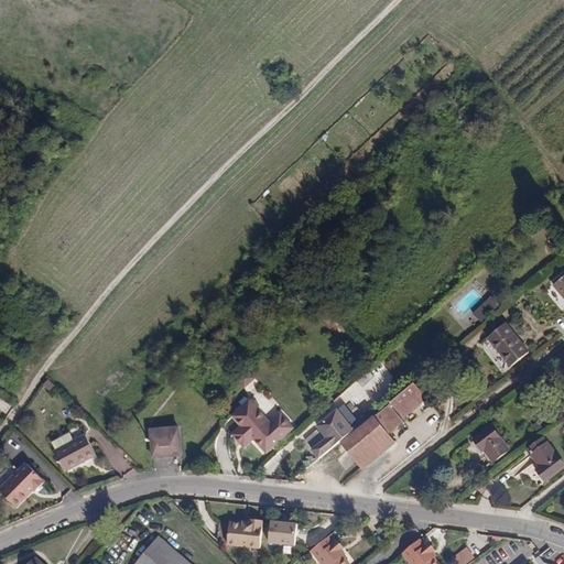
[(563,275),(554,284),(563,296),(563,275)]
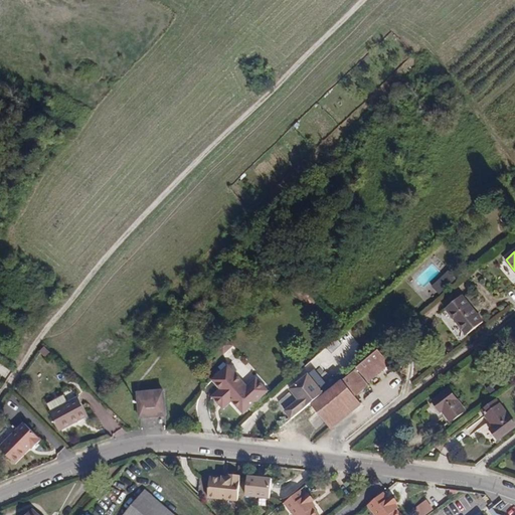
[(432,286),(440,294),(457,277),(450,269),(432,286)]
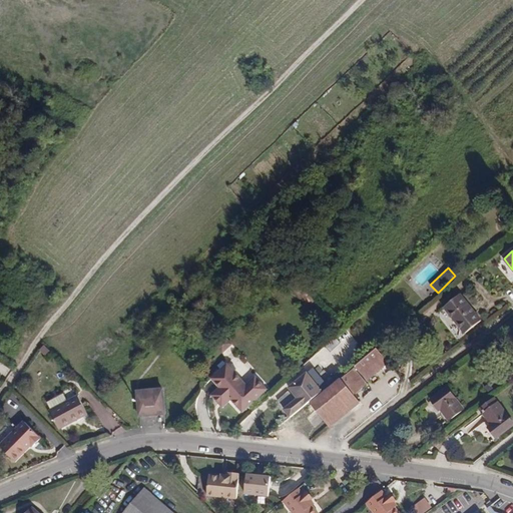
[(482,320),(461,294),(444,308),(465,334),(482,320)]
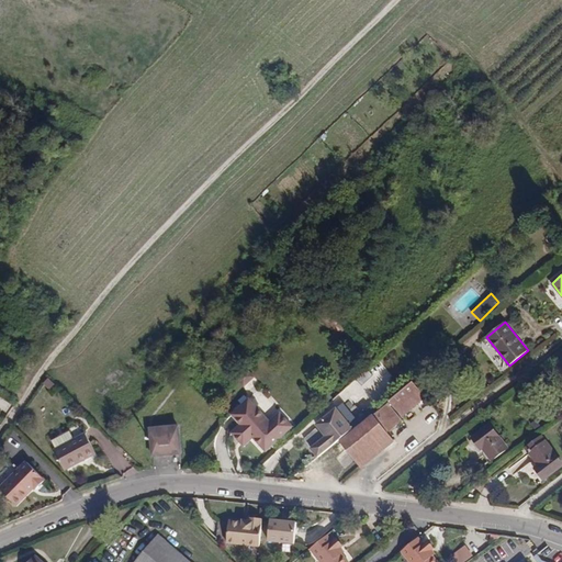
[(248,371),(236,378),(242,386),(254,380),(248,371)]
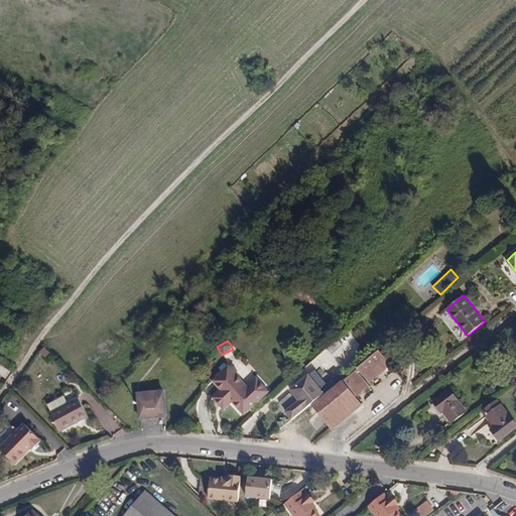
[(43,347),(38,353),(45,359),(49,352),(43,347)]
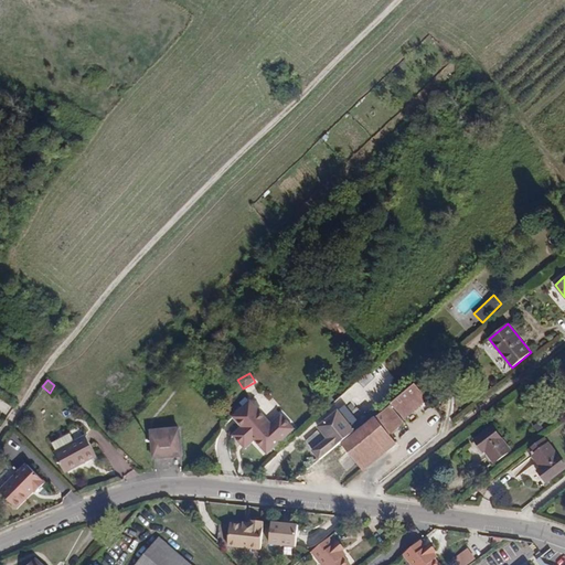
[(406,419),(429,400),(417,383),(393,403),(406,419)]
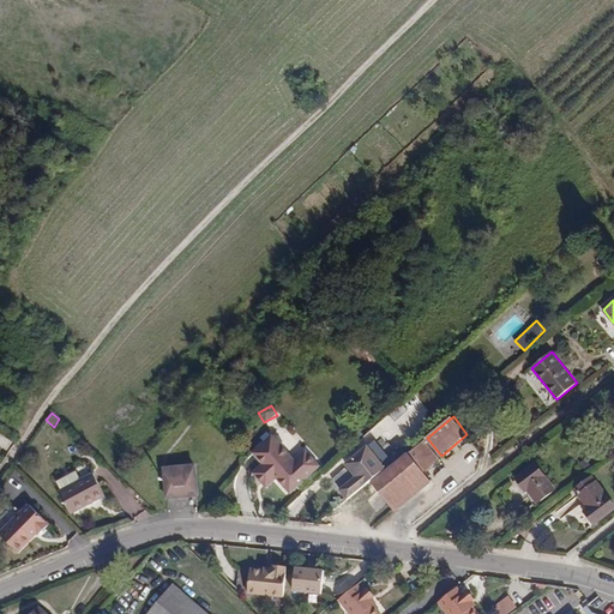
[(571,432),(565,425),(546,439),(553,446),(571,432)]
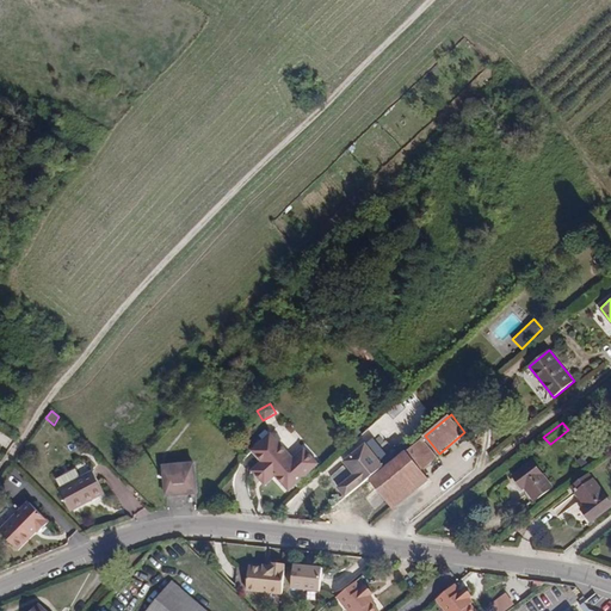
[(371,439),(378,431),(372,425),(364,433),(371,439)]
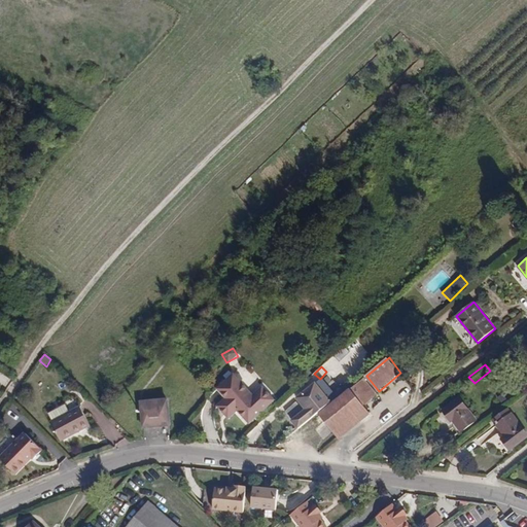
[(225,397),(220,402),(220,406),(221,409),(224,410),(226,410),(230,409),(235,414),(238,411),(249,424),(275,400),(259,383),(249,392),(240,381),(240,376),(236,371),(230,371),(214,385),(225,397)]
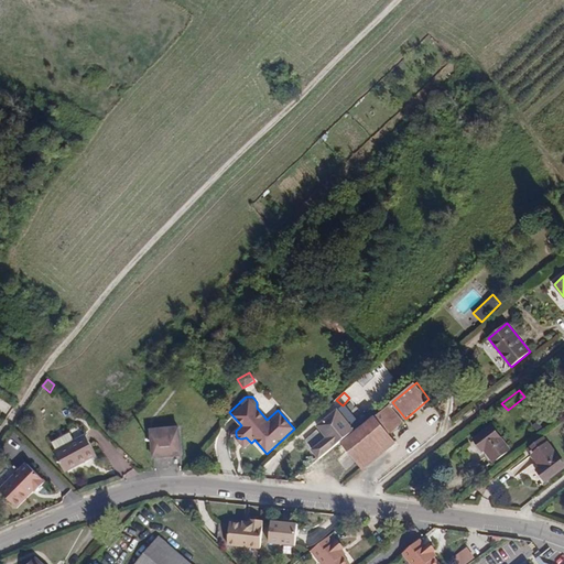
[(405,423),(390,404),(340,445),(362,470),(398,442),(392,436),(405,423)]
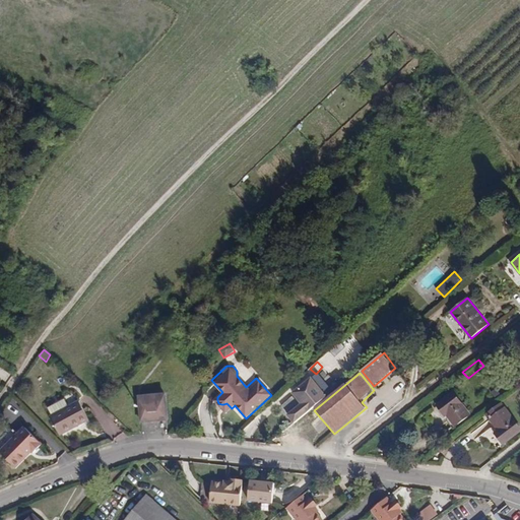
[(288,414),(296,424),(327,397),(311,378),(294,393),(303,403),(288,414)]
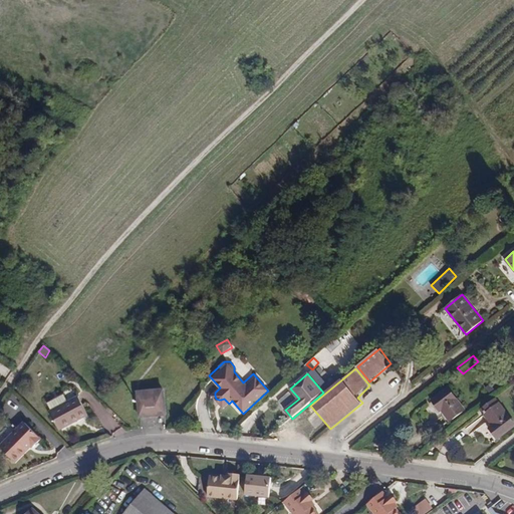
[(465,410),(448,389),(432,401),(440,412),(442,411),(450,421),(465,410)]
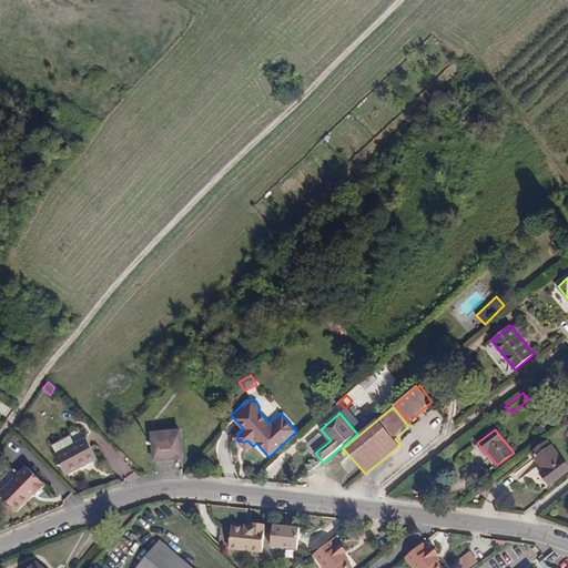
[(180,430),(152,433),(154,462),(183,458),(180,430)]
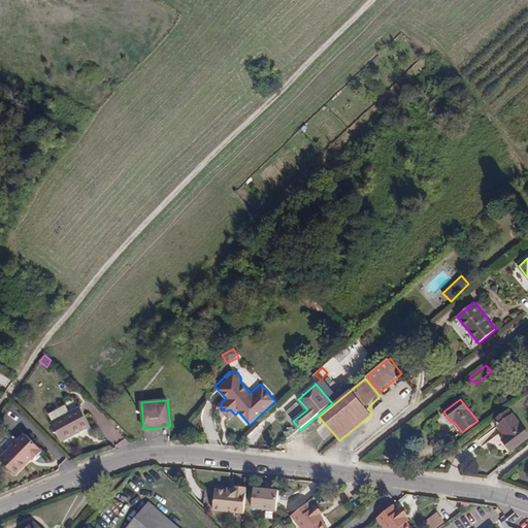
[(221,406),(221,403),(218,406),(229,420),(235,415),(230,409),(227,410),(225,410),(222,409),(221,406)]
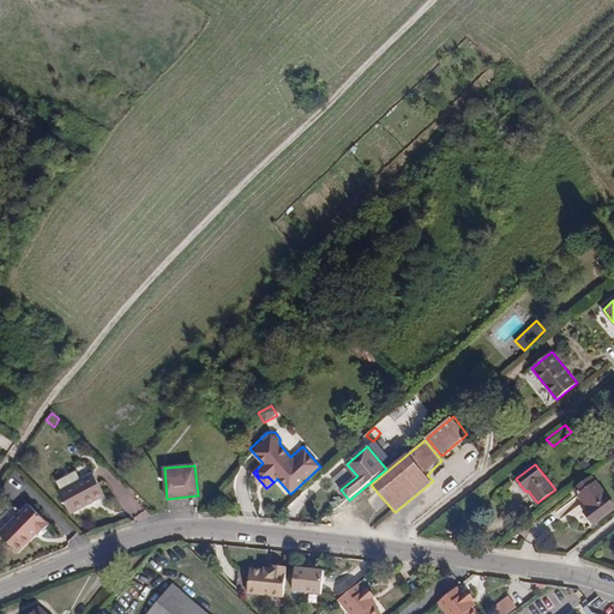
[(341,485),(351,477),(347,470),(336,477),(341,485)]
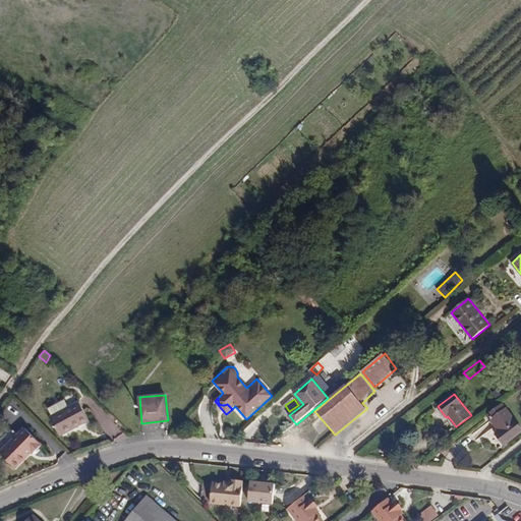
[(79,402),(51,417),(60,436),(90,420),(79,402)]
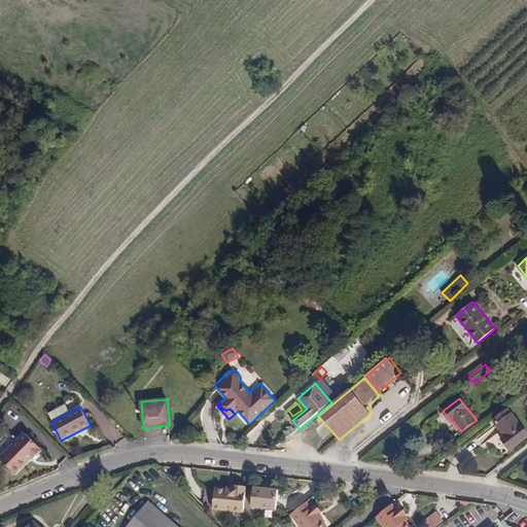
[(501,438),(510,450),(526,436),(526,432),(512,414),(497,425),(505,436),(501,438)]
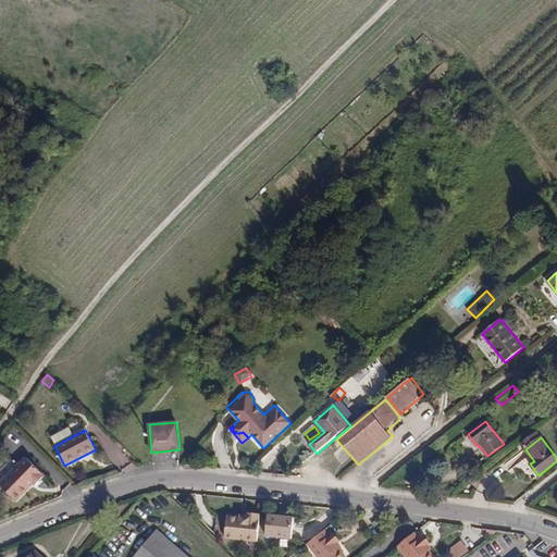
[(46,477),(26,457),(0,483),(0,484),(16,502),(33,484),(36,486),(46,477)]
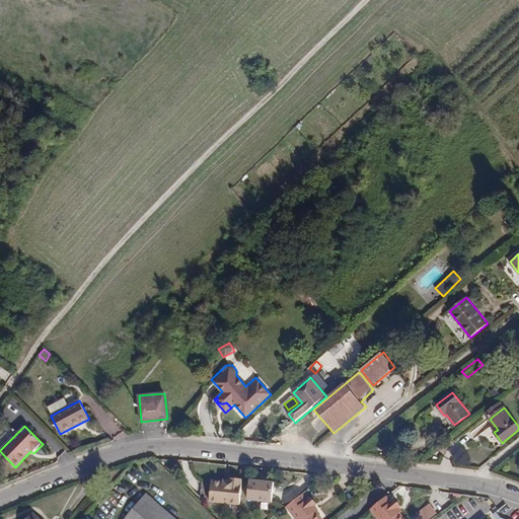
[(240,502),(242,476),(229,475),(228,483),(212,482),(210,500),(240,502)]
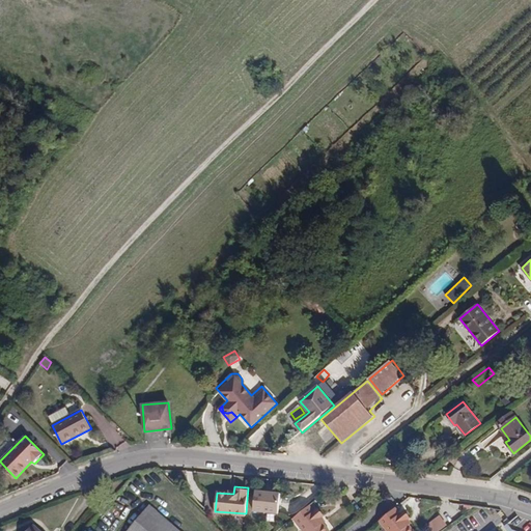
[(255,491),(253,510),(278,512),(280,492),(255,491)]
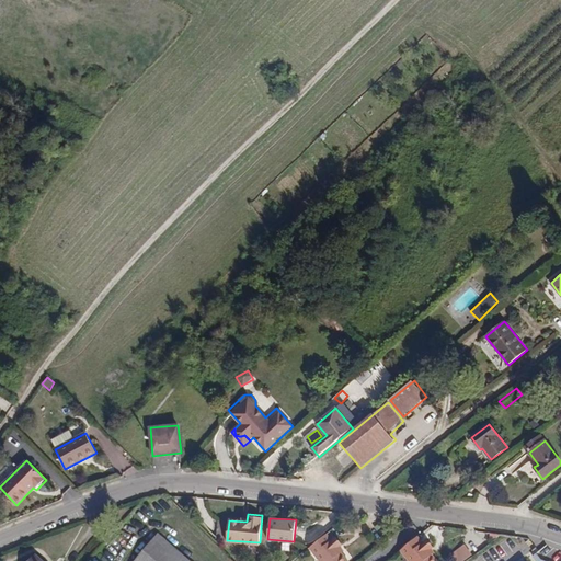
[(333,540),(327,534),(311,547),(322,560),(350,560),(343,552),(339,547),(341,546),(335,538),(333,540)]
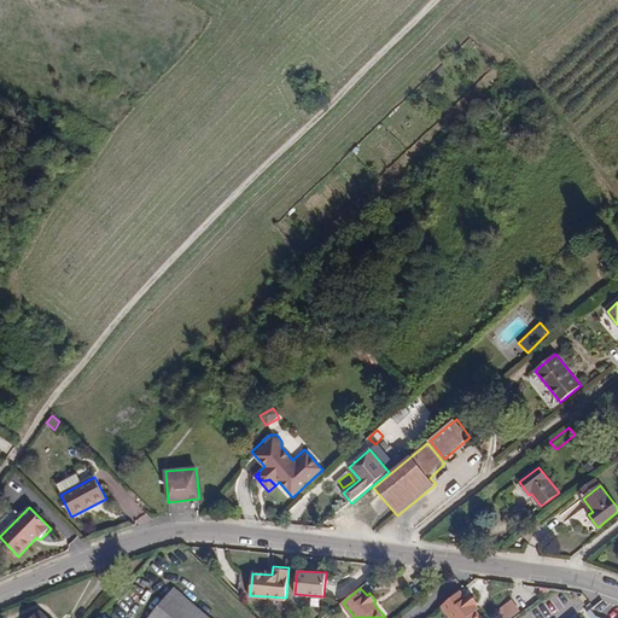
[(207,617),(174,590),(150,617),(207,617)]
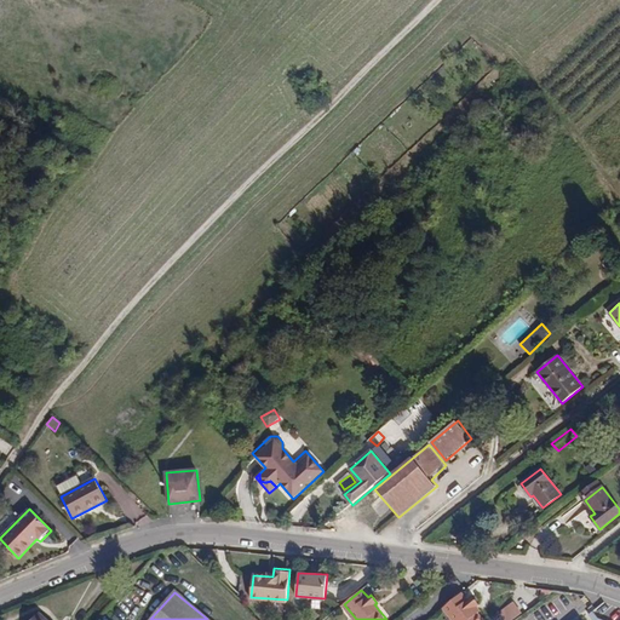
[(461,593),(443,608),(453,619),(482,619),(478,614),(475,609),(477,607),(470,598),(468,601),(461,593)]
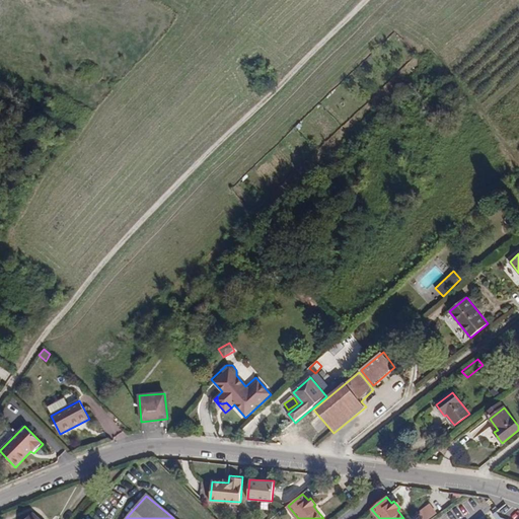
[(396,499),(393,501),(399,508),(402,506),(396,499)]
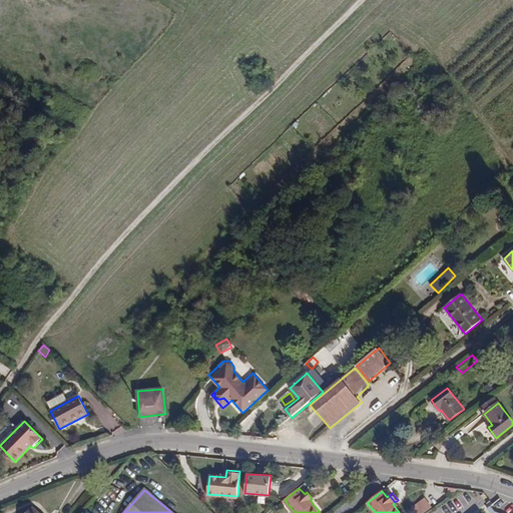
[(424,498),(411,508),(415,512),(423,512),(432,507),(424,498)]
